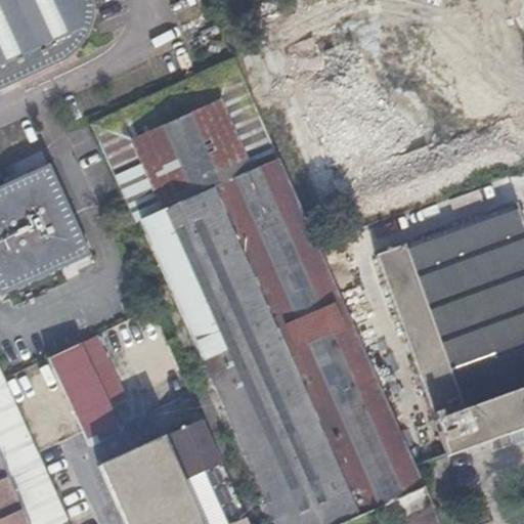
[(0,0),(0,87),(67,57),(69,56),(73,53),(77,50),(83,43),(87,38),(88,36),(90,32),(91,28),(93,22),(94,15),(94,6),(94,3),(93,0),(0,0)]
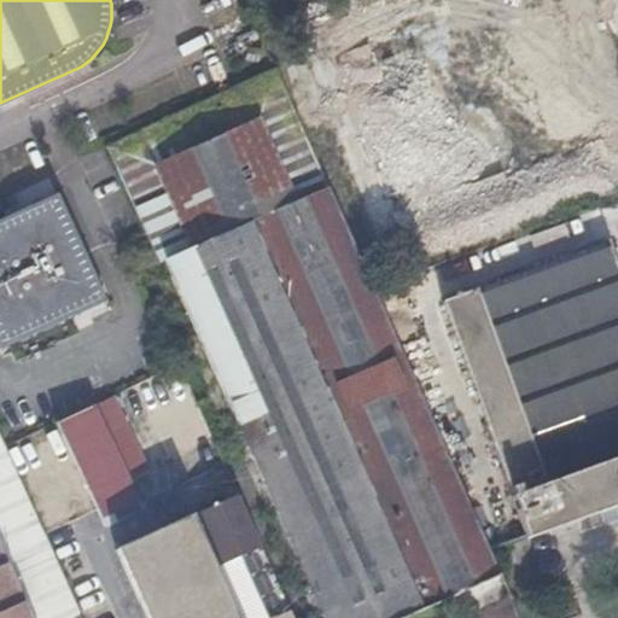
[(217,147),(229,174),(249,220),(328,184),(280,74),(248,88),(264,124),(240,136),(217,147)]
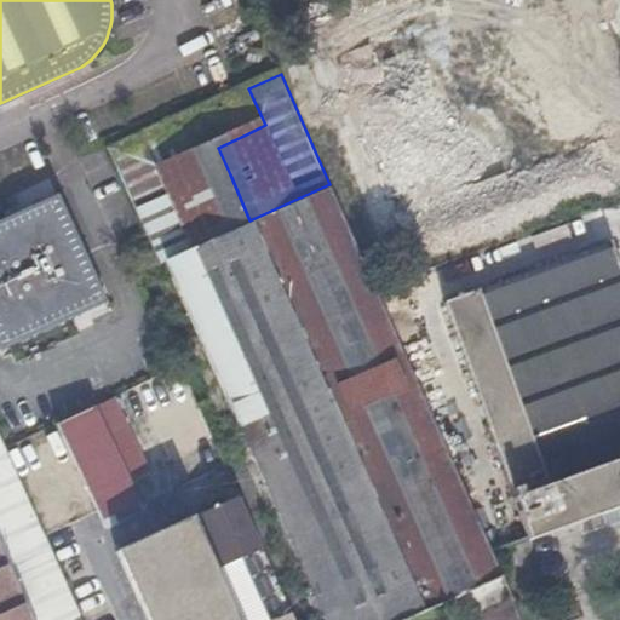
[(247,82),(222,95),(241,137),(265,125),(248,89),(247,82)]
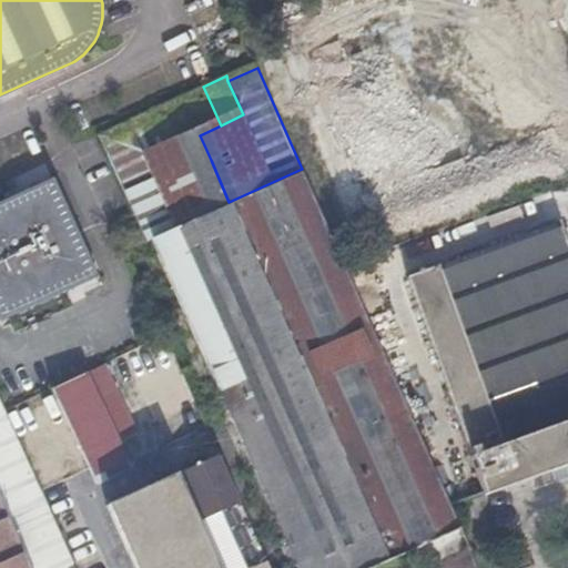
[(203,87),(182,97),(200,135),(221,125),(203,87)]
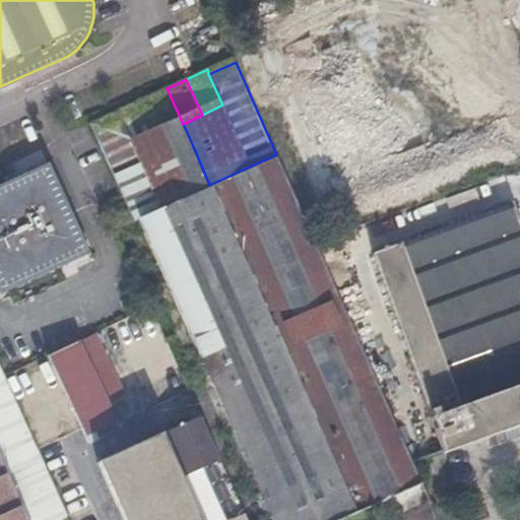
[(87,125),(115,186),(171,160),(169,157),(193,146),(183,124),(167,88),(87,125)]
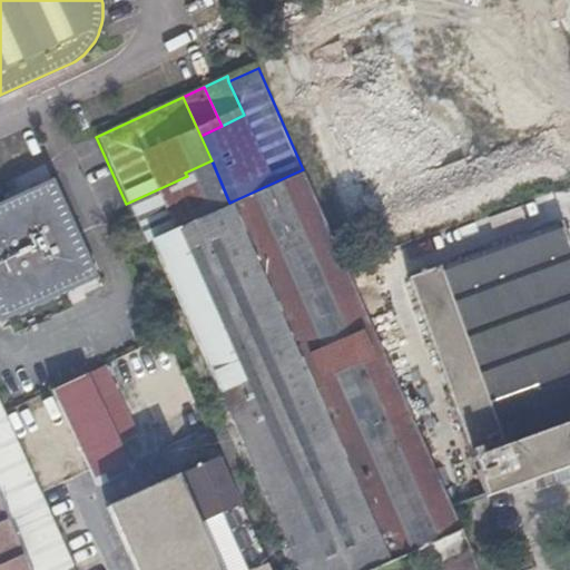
[(205,215),(151,239),(298,569),(374,569),(421,550),(429,567),(471,548),(345,265),(303,169),(229,203),(212,160),(185,173),(187,176),(205,215)]
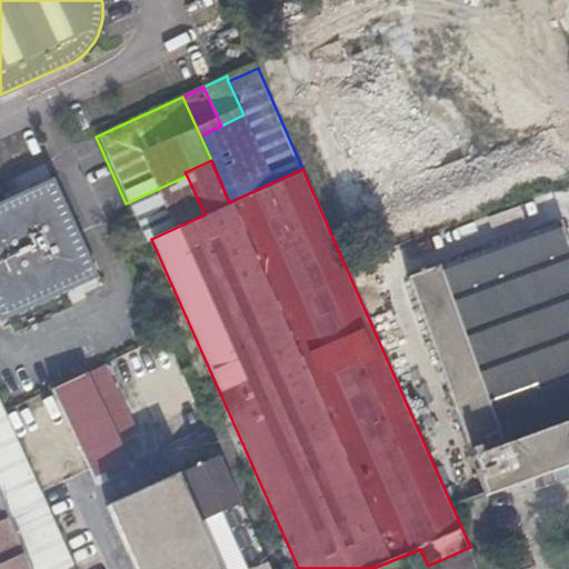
[(56,180),(0,205),(0,319),(1,323),(100,279),(56,180)]
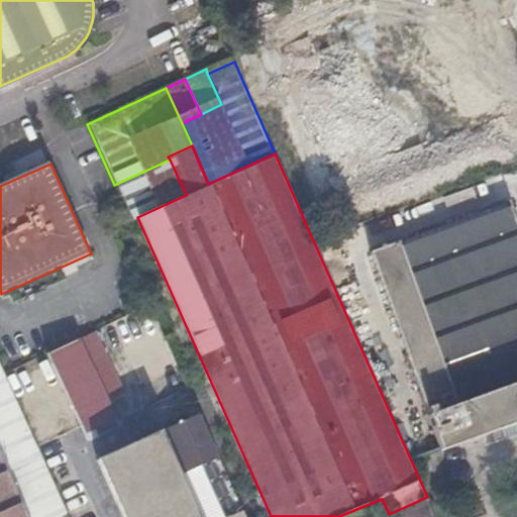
[(429,416),(441,450),(516,424),(516,221),(511,204),(374,253),(431,415),(429,416)]
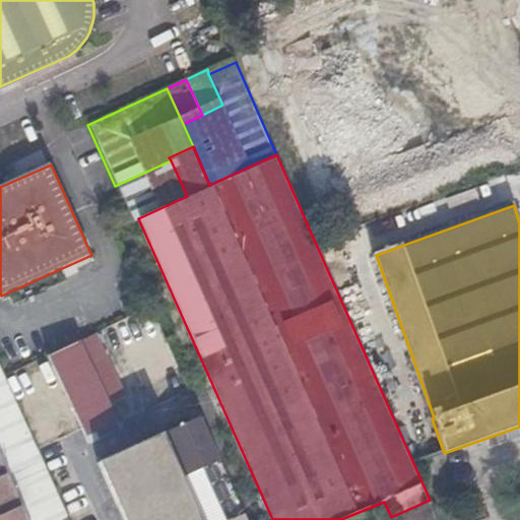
[(95,332),(80,339),(109,402),(125,395),(95,332)]
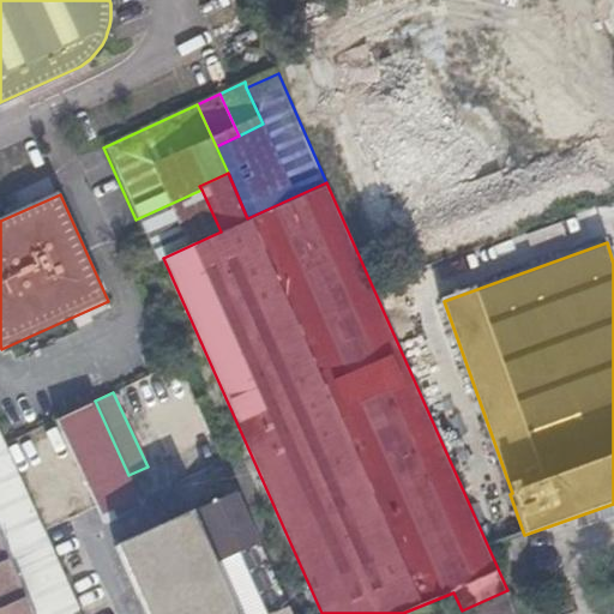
[(56,417),(98,510),(136,492),(128,475),(95,401),(56,417)]
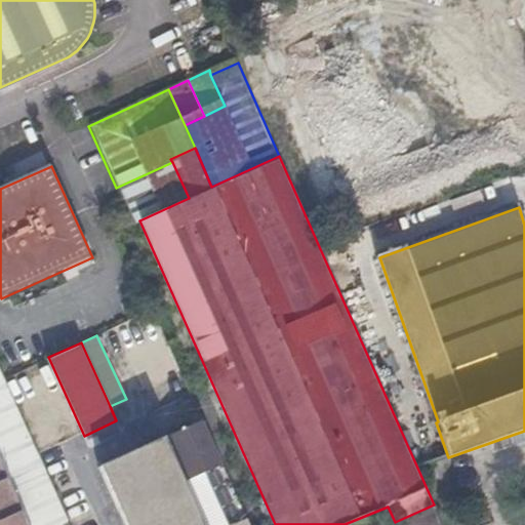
[(0,524),(66,524),(0,382),(0,524)]
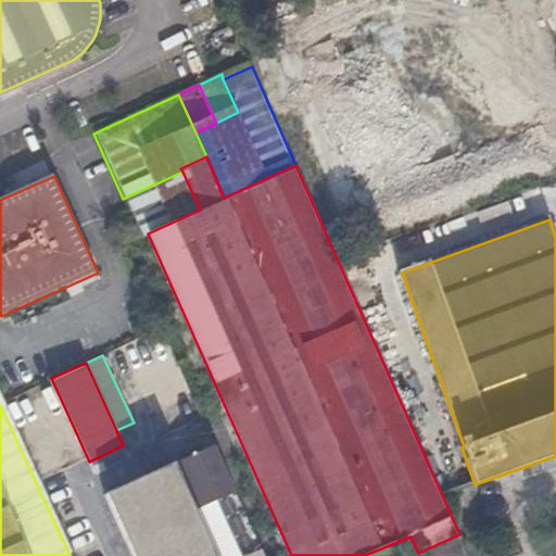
[(174,464),(215,555),(262,555),(213,446),(174,464)]
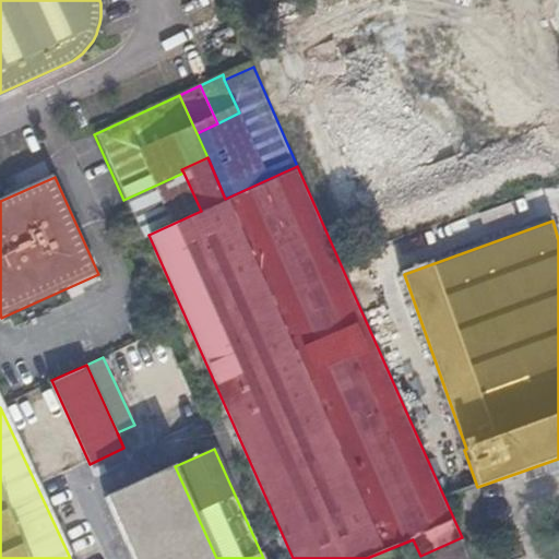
[(174,558),(216,558),(175,466),(139,482),(154,514),(174,558)]
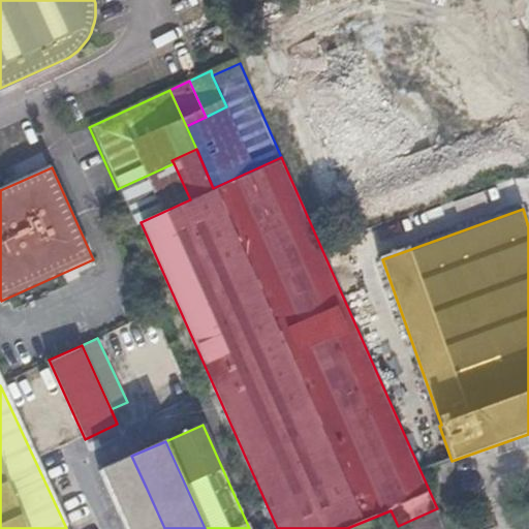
[(99,470),(113,501),(146,487),(131,456),(99,470)]
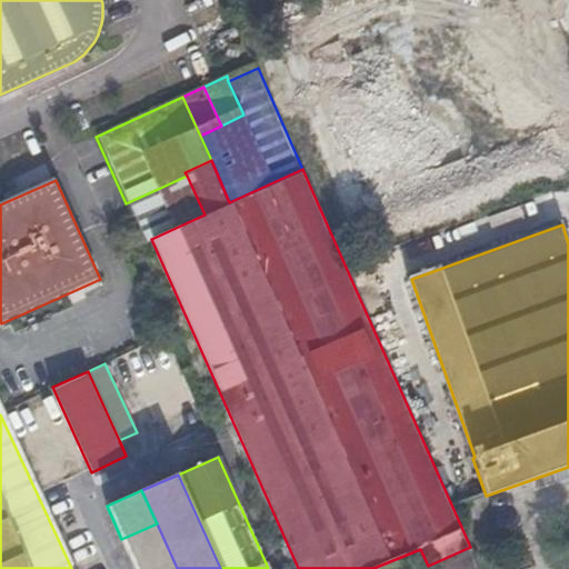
[(121,539),(135,568),(177,568),(157,523),(121,539)]
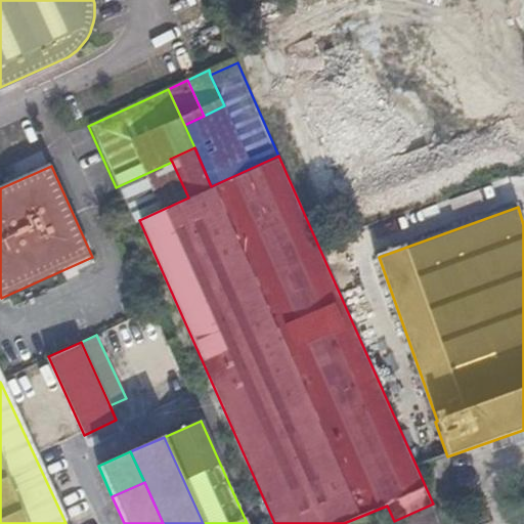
[(400,523),(436,523),(433,514),(400,523)]
